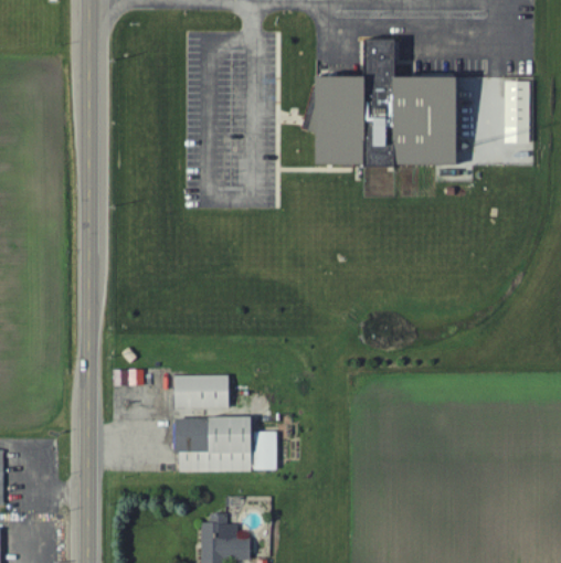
[(462,76),(397,76),(398,39),(368,39),(368,76),(316,76),(316,101),(305,101),(305,130),(319,130),(319,163),(370,163),(370,105),(387,105),(387,108),(395,108),(395,117),(380,117),(380,146),(397,146),(397,165),(462,165),(462,76)]
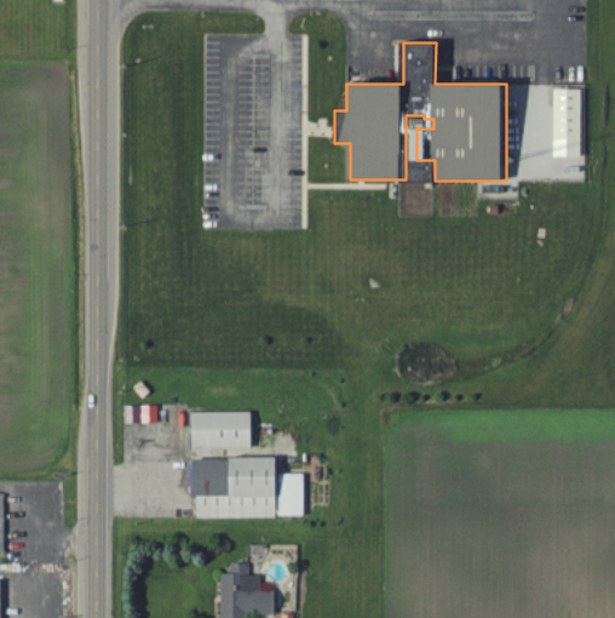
[(552,156),(581,156),(581,87),(553,87),(552,156)]
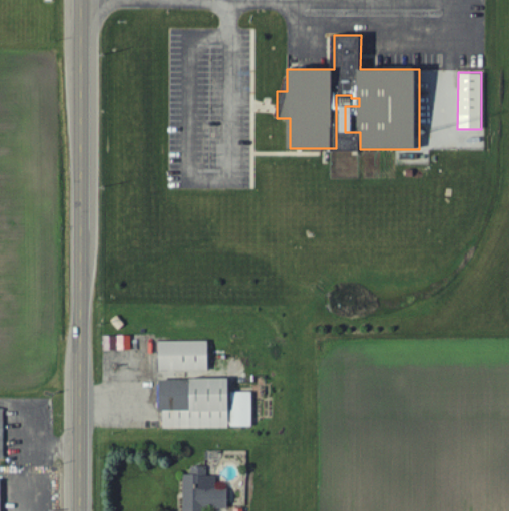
[(103,349),(129,348),(129,335),(102,335),(103,349)]
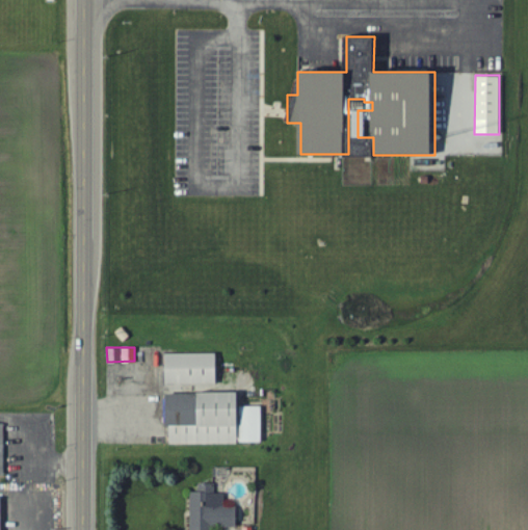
[(163,353),(164,383),(215,382),(215,352),(163,353)]
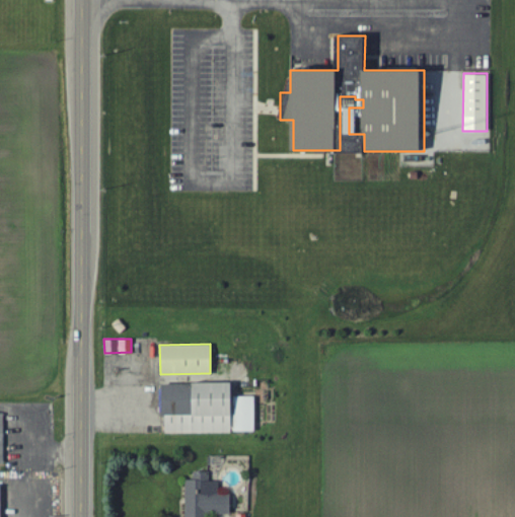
[(163,432),(253,432),(253,395),(232,395),(232,382),(159,383),(159,415),(163,415),(163,432)]
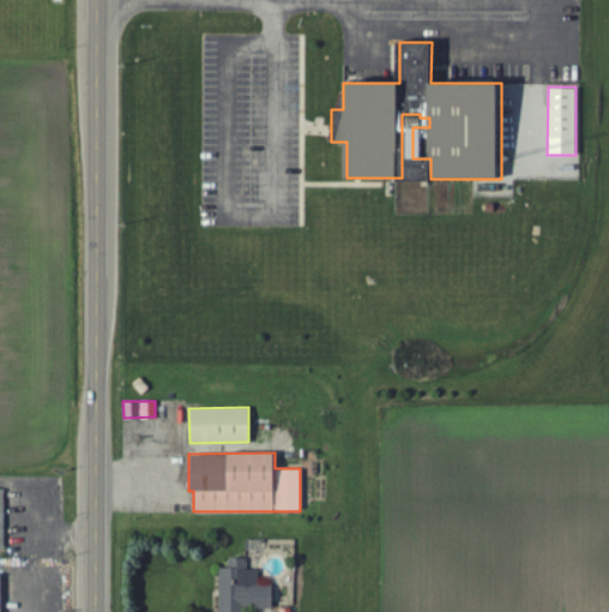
[(245,558),(225,558),(225,568),(217,568),(217,611),(246,611),(246,606),(271,607),(271,585),(255,585),(255,569),(245,569),(245,558)]
